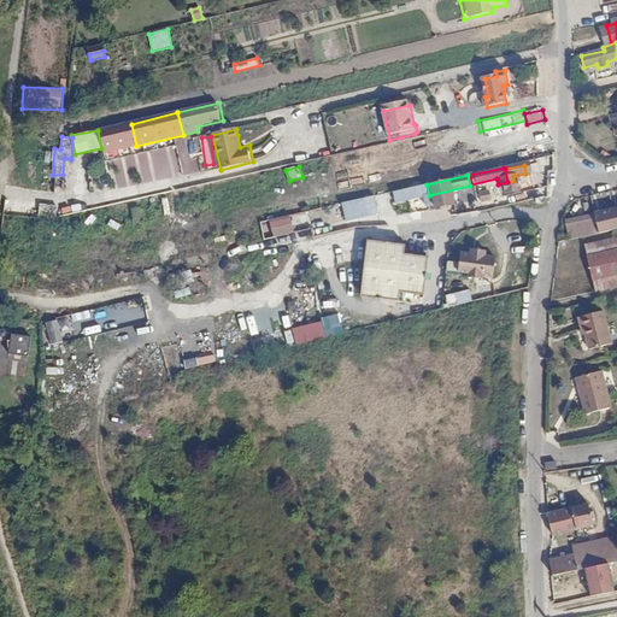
[(507,182),(498,184),(500,195),(516,192),(513,181),(507,182)]
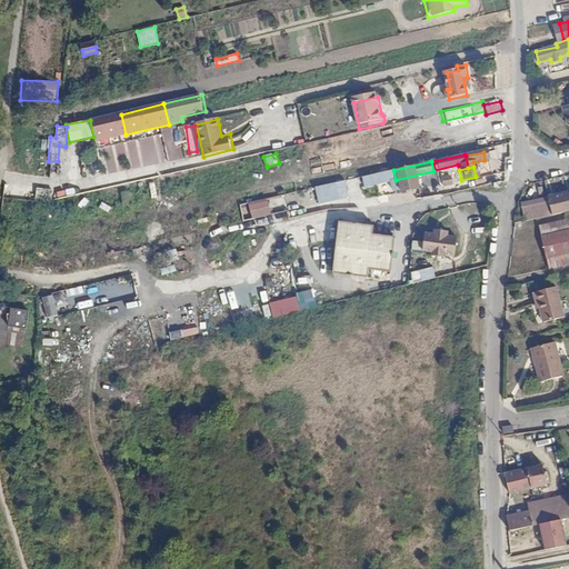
[(498,173),(489,177),(491,189),(495,189),(498,173)]
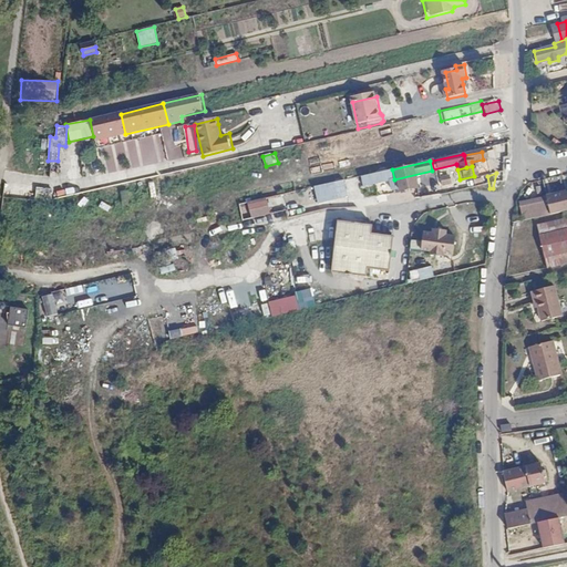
[(373,174),(358,177),(359,186),(375,182),(373,174)]
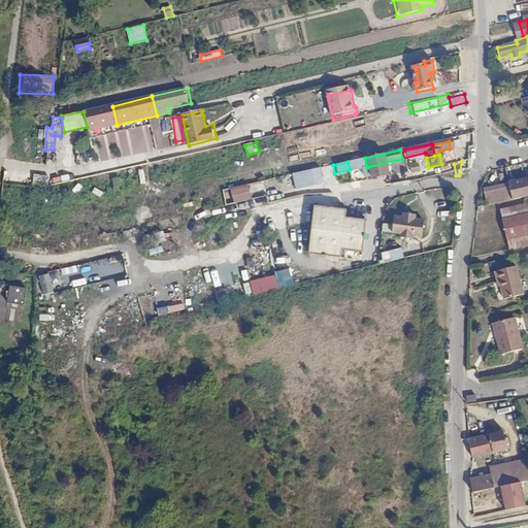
[(527,177),(525,168),(527,167),(527,162),(507,166),(510,180),(527,177)]
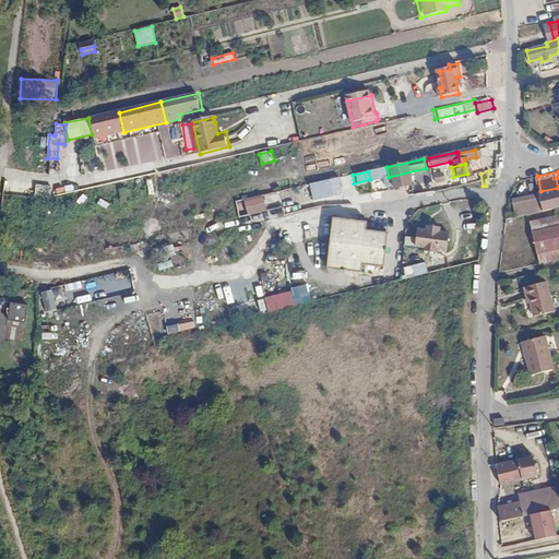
[(339,177),(309,185),(314,202),(343,194),(339,177)]
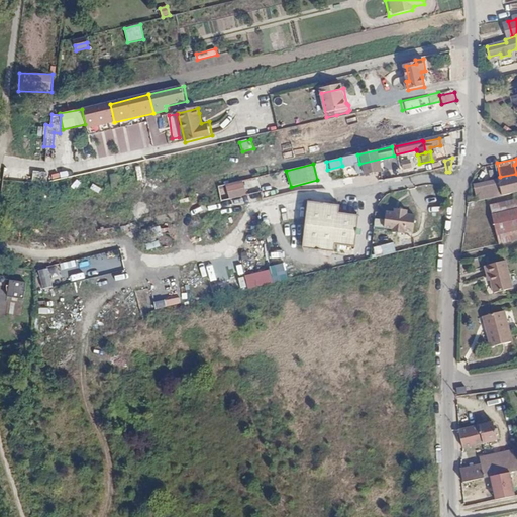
[(516,178),(499,183),(502,197),(516,193),(516,178)]
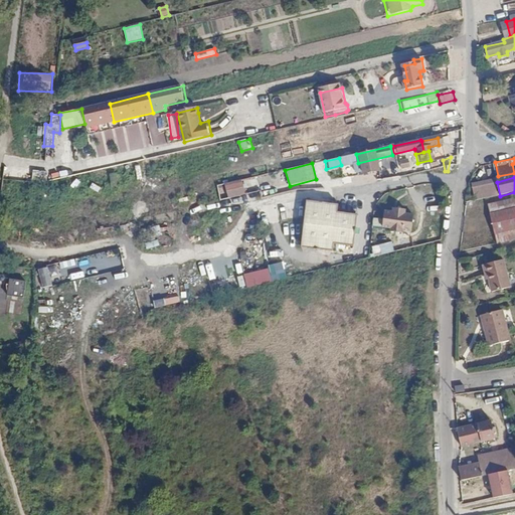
[(228,199),(245,195),(242,180),(224,184),(228,199)]
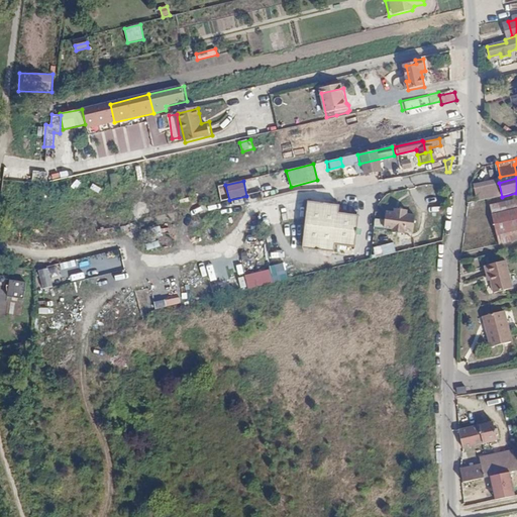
[(474,186),(475,189),(499,183),(498,181),(474,186)]
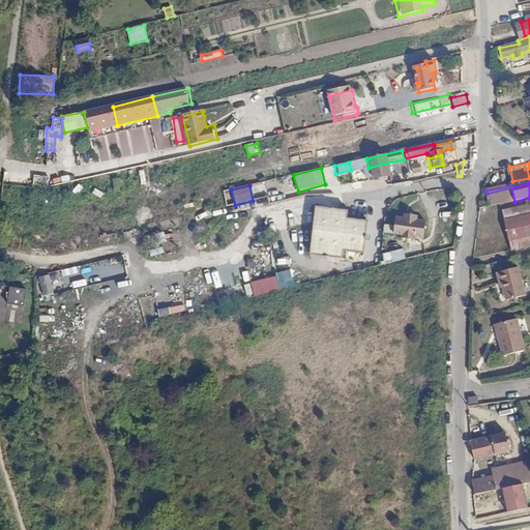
[(487,194),(490,208),(514,202),(511,187),(487,194)]
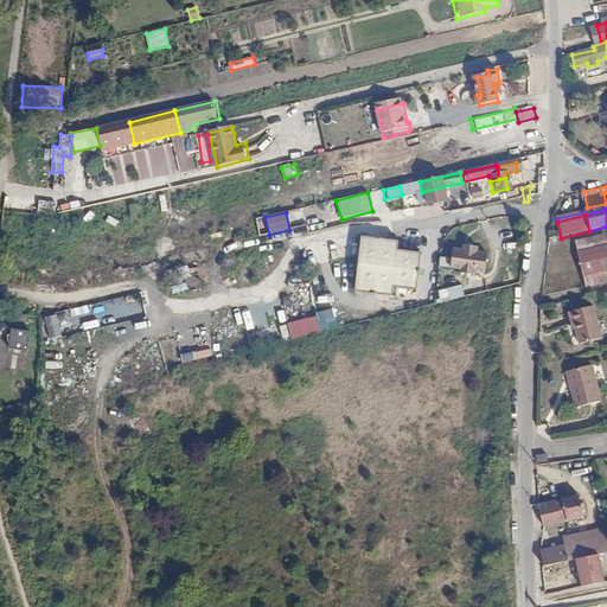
[(606,234),(572,243),(582,287),(606,280),(606,234)]
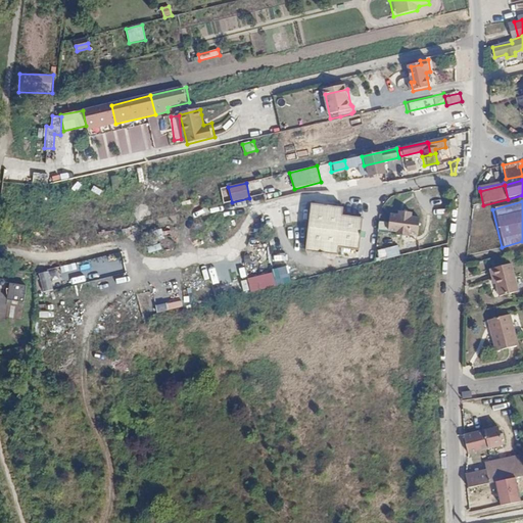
[(304,254),(336,258),(337,250),(358,252),(361,221),(340,219),(341,210),(308,207),(304,254)]
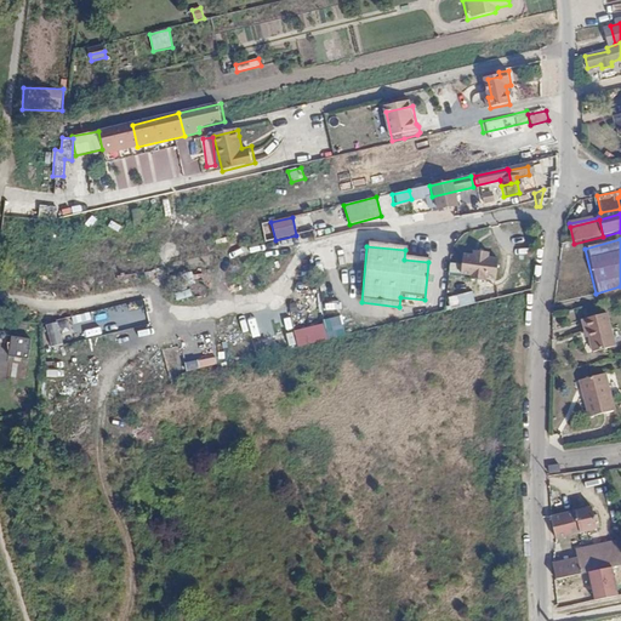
[(460,275),(469,277),(469,280),(484,281),(484,278),(494,279),(495,260),(486,260),(486,255),(472,252),(471,257),(461,256),(460,275)]
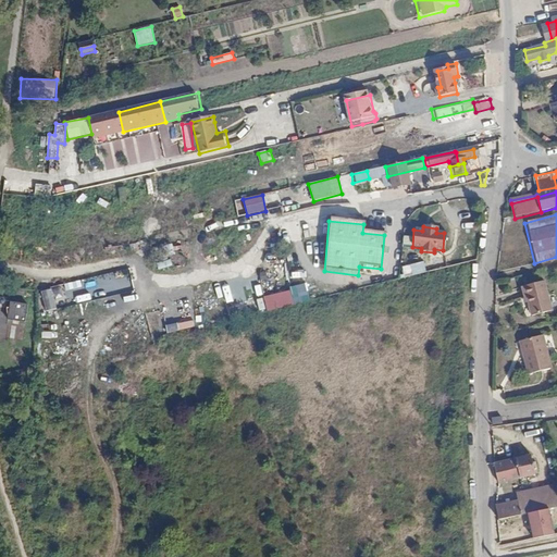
[(424,261),(401,267),(405,277),(426,272),(424,261)]
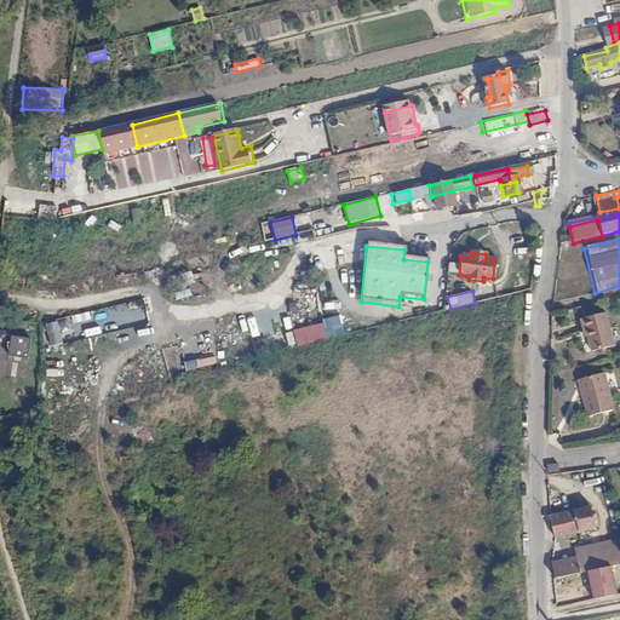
[(128,305),(46,321),(51,344),(133,328),(128,305)]
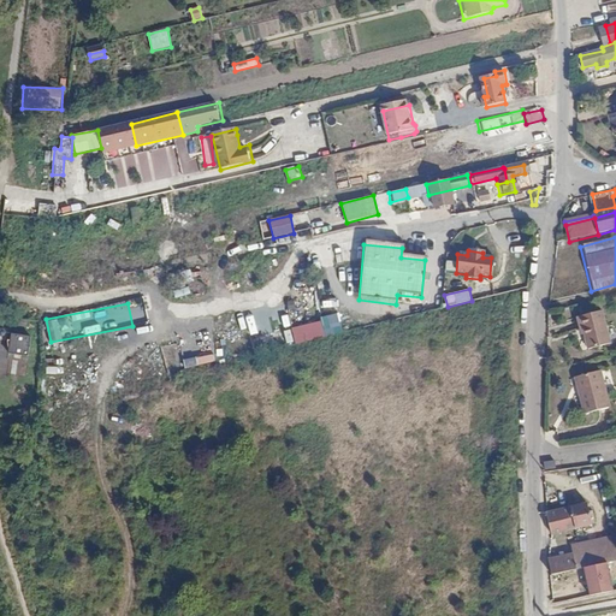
[(604,309),(580,315),(582,326),(585,326),(590,347),(612,341),(604,309)]
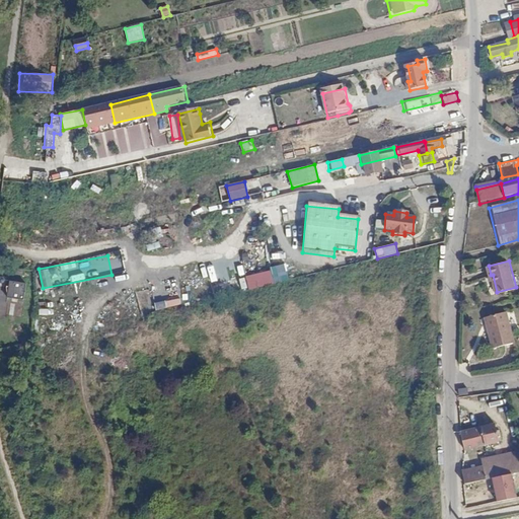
[(286,268),(246,274),(248,289),(289,283),(286,268)]
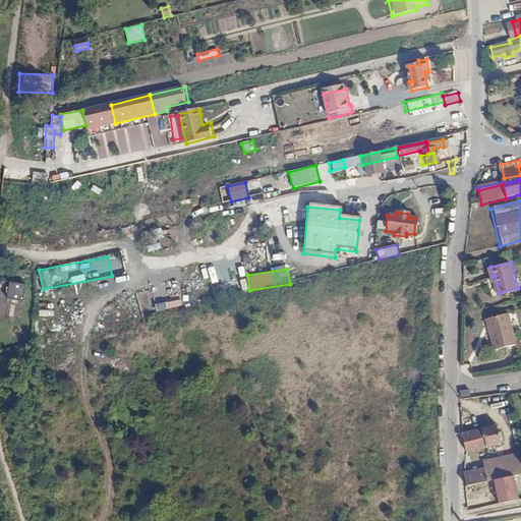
[(9,283),(7,298),(23,300),(25,284),(9,283)]
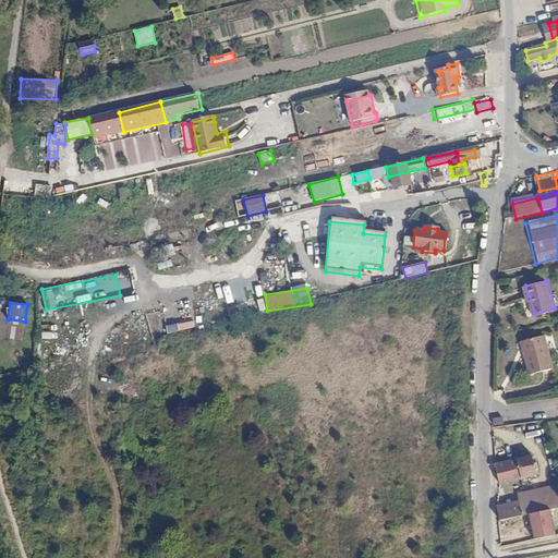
[(10,339),(22,340),(23,327),(11,326),(10,339)]
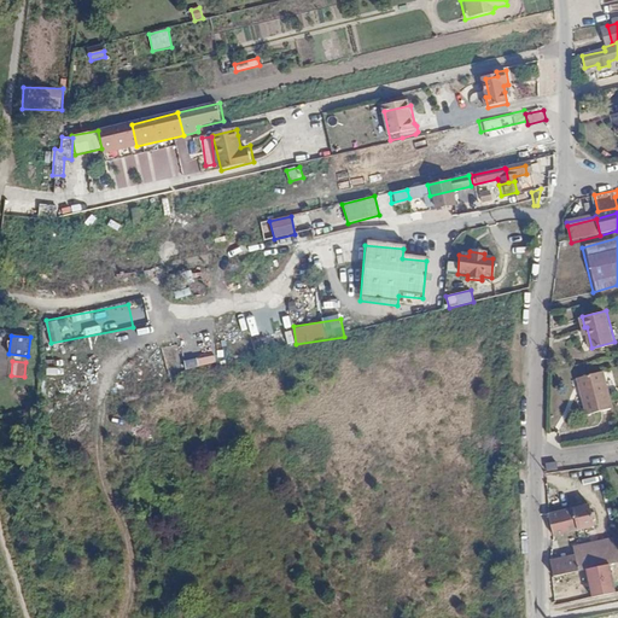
[(604,372),(582,377),(586,391),(583,392),(588,413),(613,407),(604,372)]
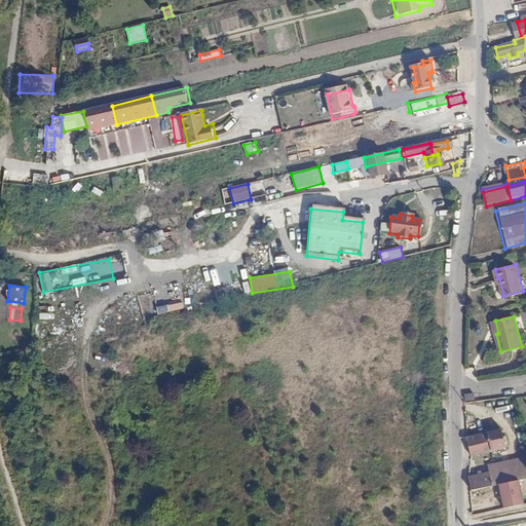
[(467,439),(472,456),(505,448),(501,429),(467,439)]
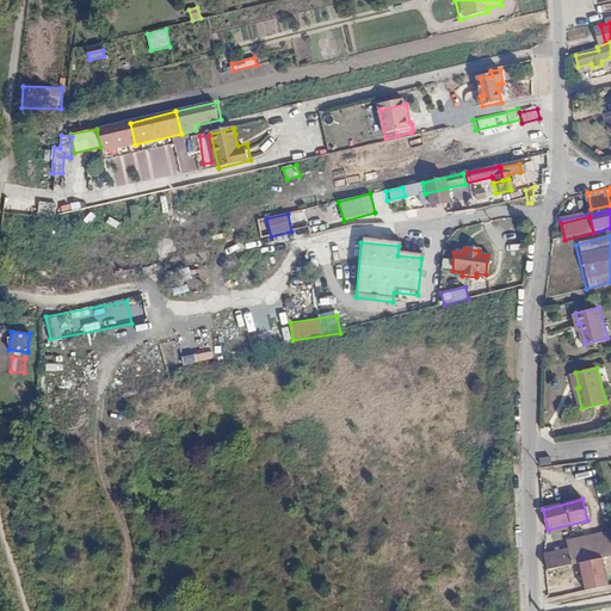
[(544,554),(548,569),(580,563),(610,555),(610,530),(568,541),(569,548),(544,554)]
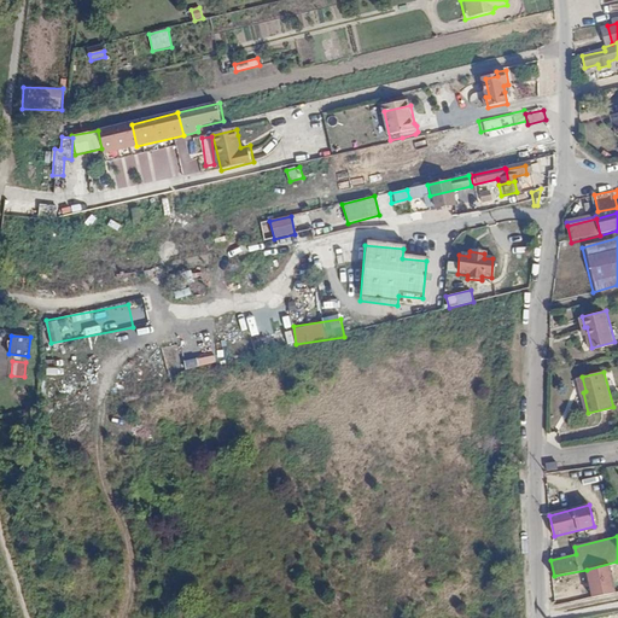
[(611,565),(587,570),(592,598),(616,593),(611,565)]
